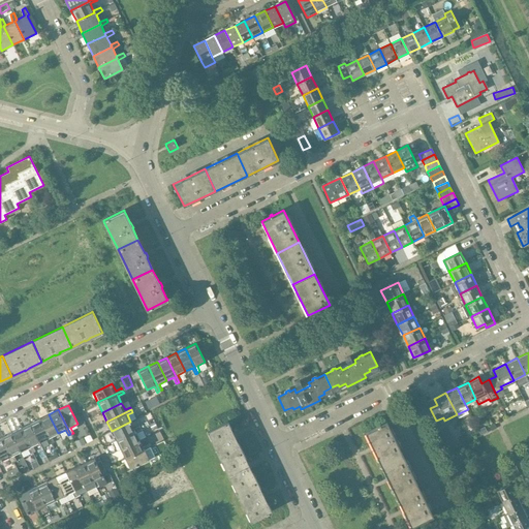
[(49,414),(39,418),(52,443),(54,442),(52,437),(58,433),(49,414)]
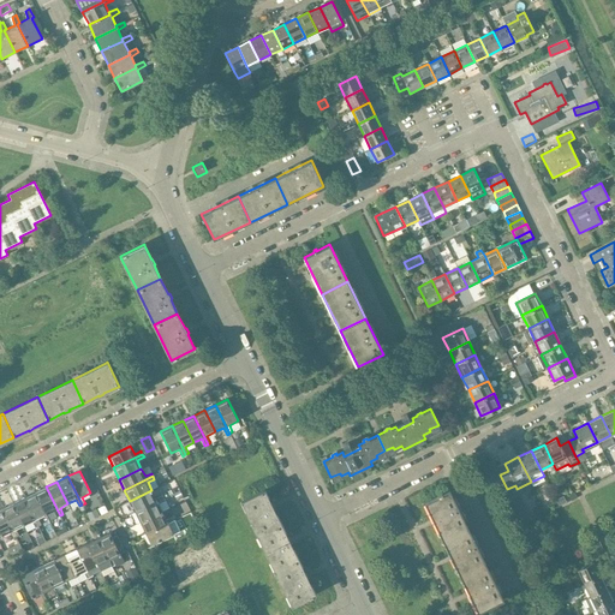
[(46,487),(35,493),(46,514),(54,511),(57,517),(60,515),(46,487)]
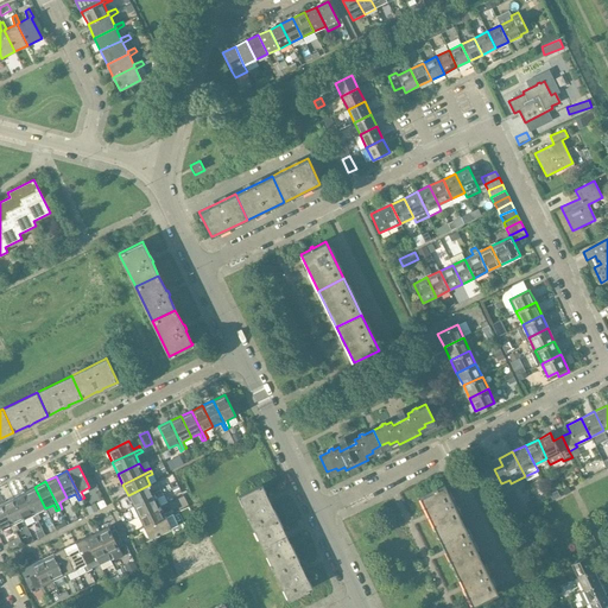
[(238,495),(254,530),(277,518),(270,505),(271,504),(268,498),(267,499),(260,483),(238,495)]
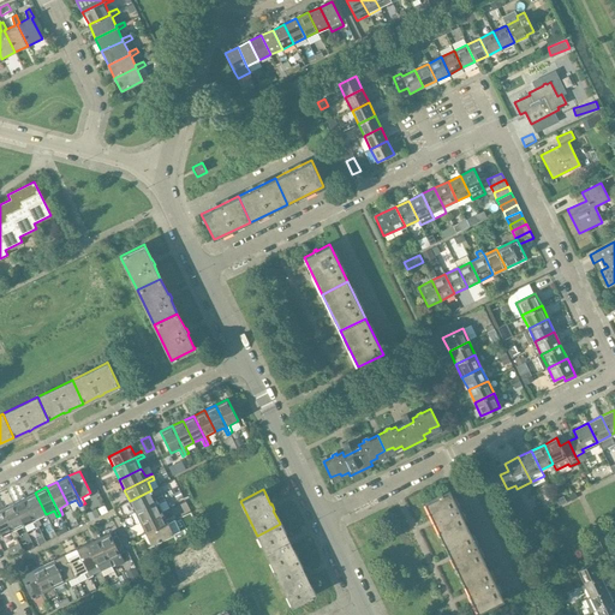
[(151,490),(130,501),(135,512),(163,499),(162,495),(155,499),(151,490)]
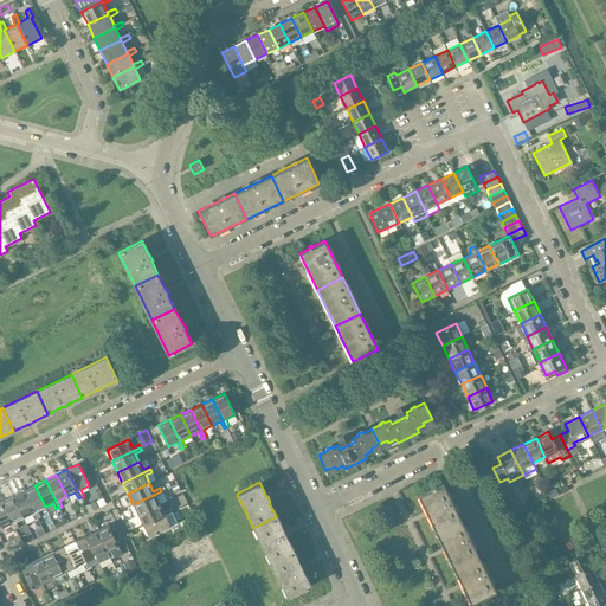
[(418,495),(436,530),(461,519),(443,483),(436,487),(434,485),(431,488),(432,489),(418,495)]
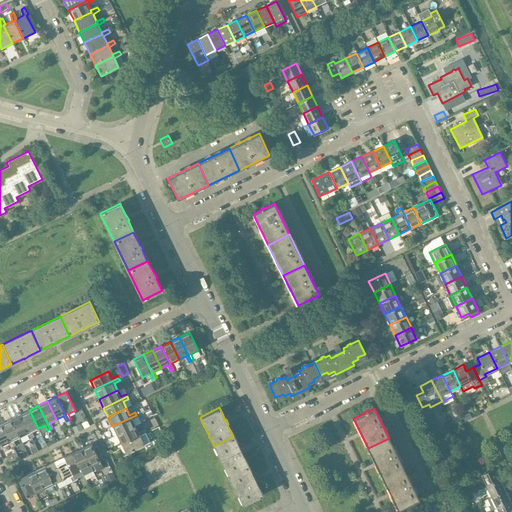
[(29,410),(20,414),(31,438),(34,437),(31,431),(38,428),(29,410)]
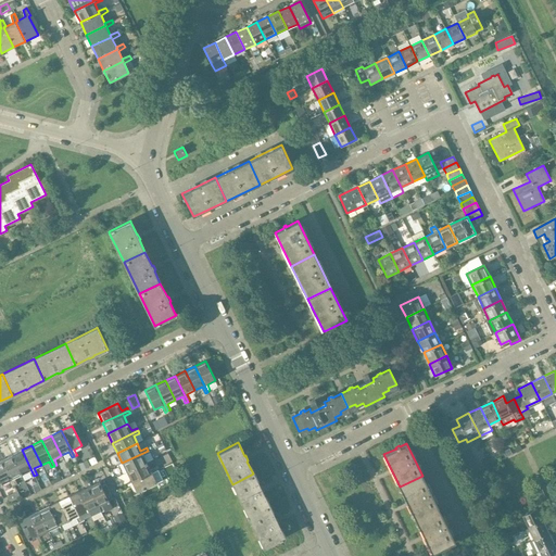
[(505,457),(512,455),(509,449),(502,452),(505,457)]
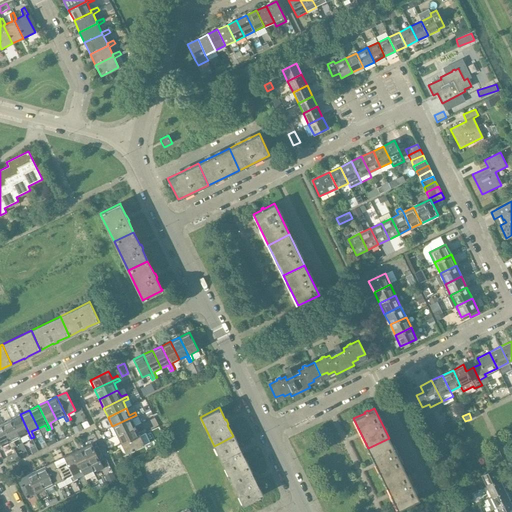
[(20,414),(11,419),(20,437),(26,434),(29,439),(31,438),(20,414)]
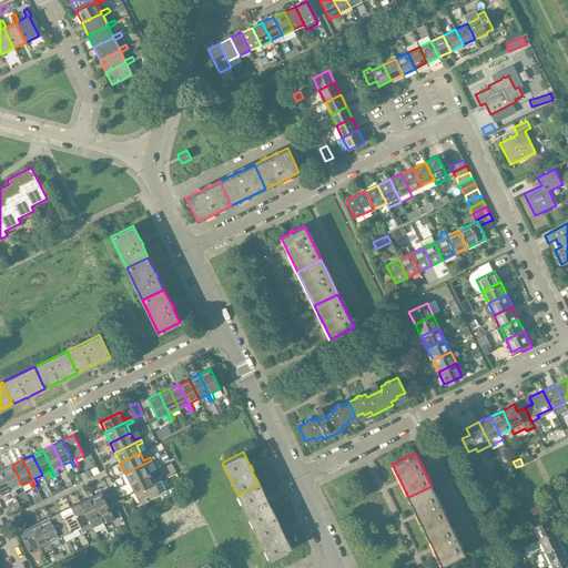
[(151,460),(124,473),(130,484),(150,474),(146,466),(152,463),(151,460)]
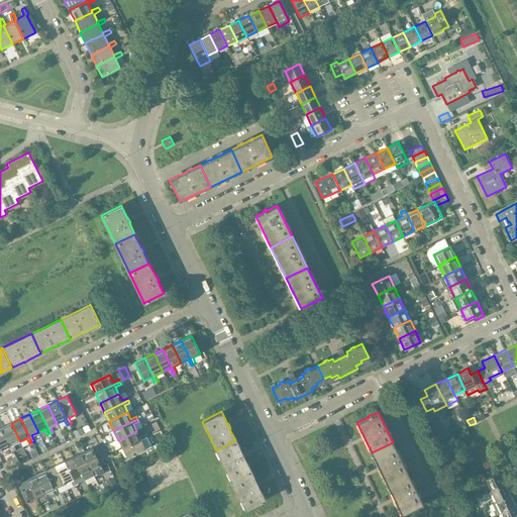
[(11,423),(1,427),(13,451),(16,450),(13,444),(20,441),(11,423)]
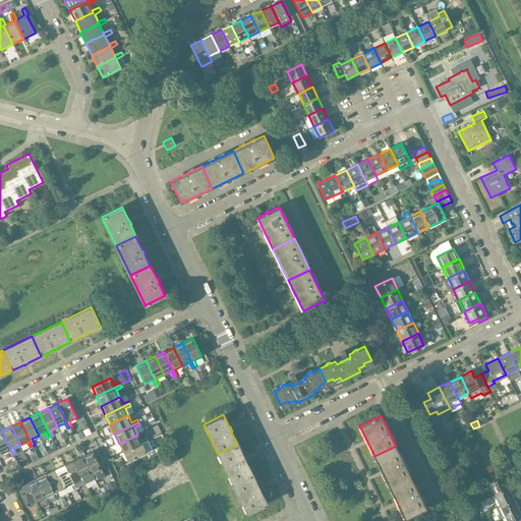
[(0,430),(0,452),(1,454),(8,451),(11,456),(13,455),(1,430),(0,430)]
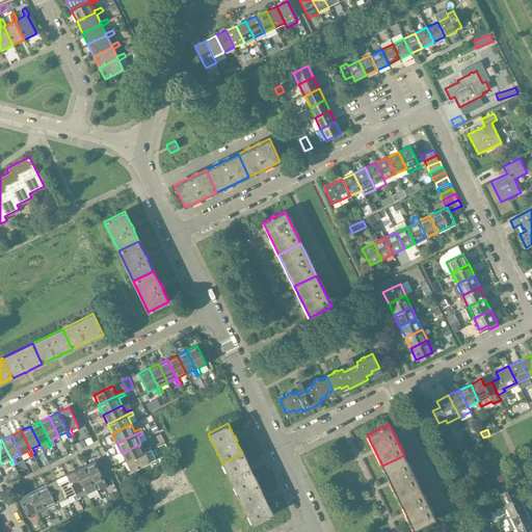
[(140,444),(122,453),(126,462),(151,450),(150,447),(143,450),(140,444)]
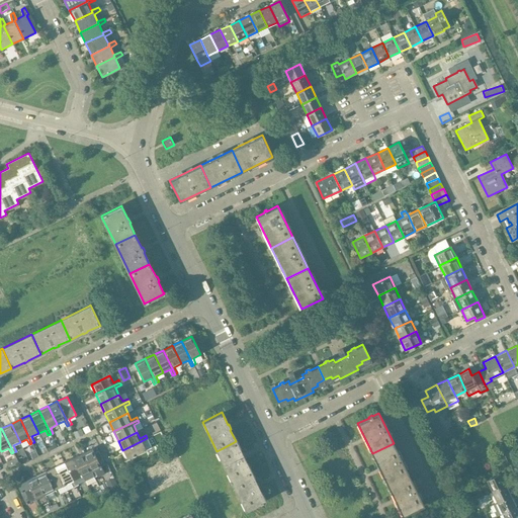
[(147,438),(122,450),(127,459),(146,450),(143,443),(148,440),(147,438)]
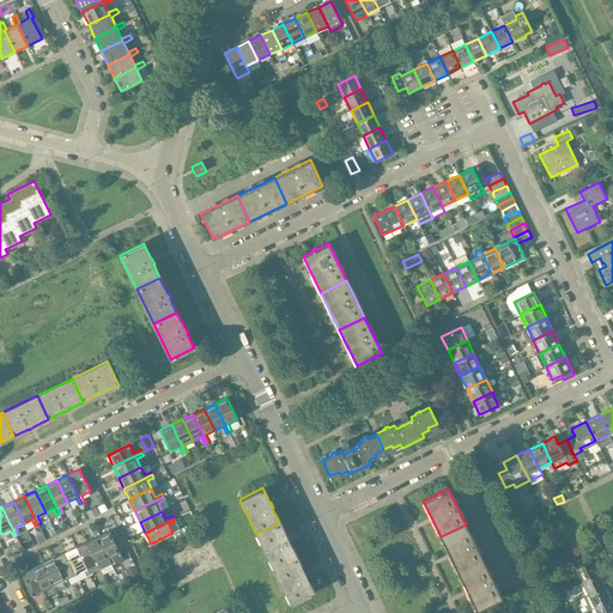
[(279,522),(256,534),(273,569),(296,557),(290,544),(290,542),(287,536),(286,536),(279,522)]
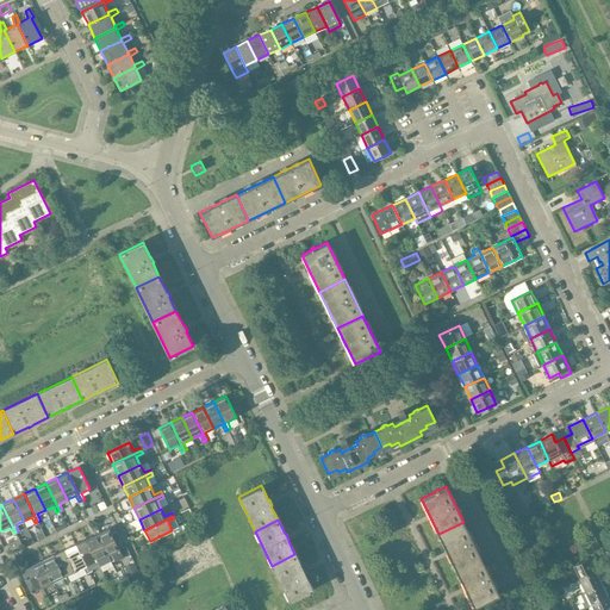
[(464,522),(439,534),(455,570),(480,556),(464,522)]
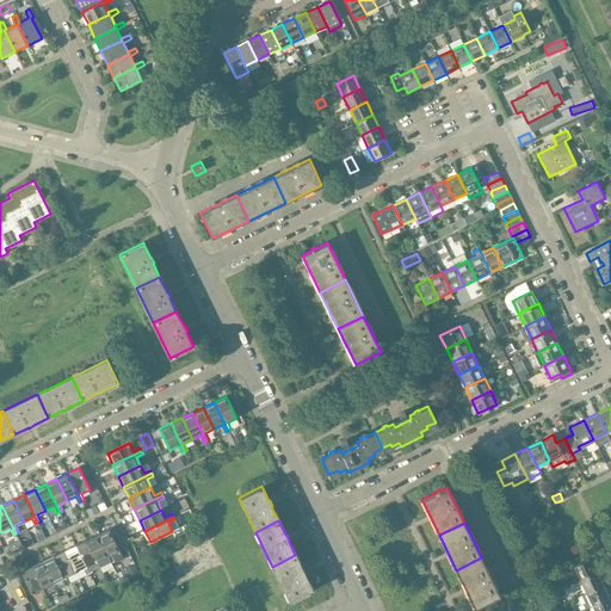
[(116,532),(111,535),(109,529),(97,535),(111,563),(115,562),(111,555),(119,551),(119,550),(124,548),(116,532)]
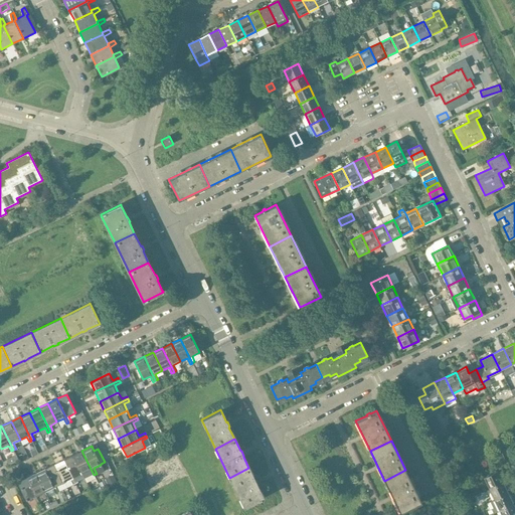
[(81,451),(72,456),(81,474),(89,470),(92,476),(94,475),(81,451)]
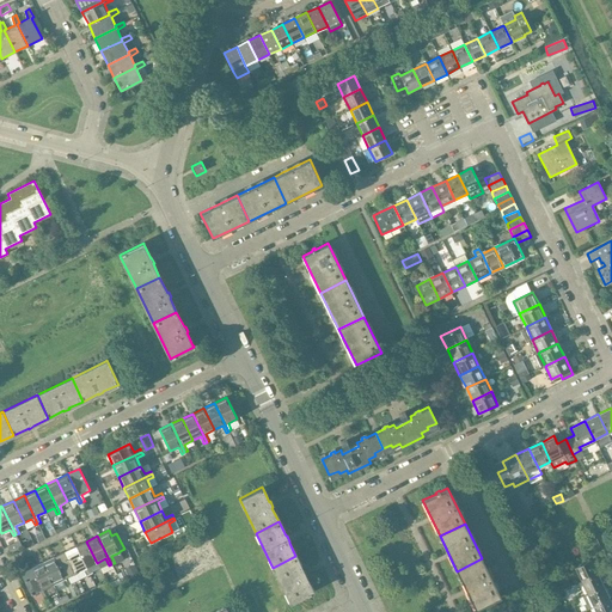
[(7,546),(10,552),(22,548),(19,542),(7,546)]
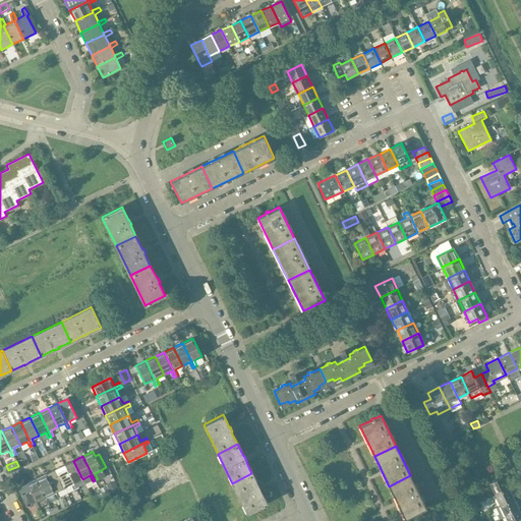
[(73,461),(64,465),(75,489),(78,487),(76,482),(82,479),(73,461)]
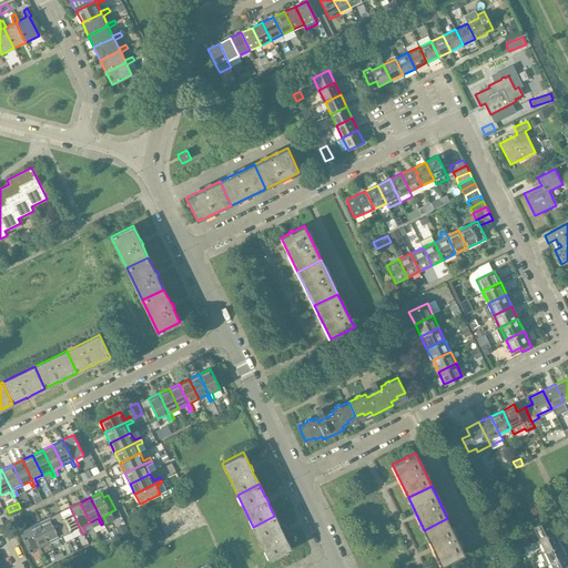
[(70,507),(59,513),(69,533),(78,528),(80,535),(82,534),(70,507)]
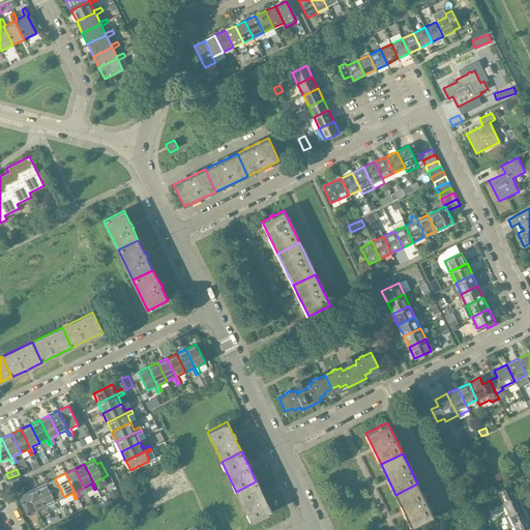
[(55,478),(46,482),(58,507),(61,505),(58,500),(64,497),(55,478)]
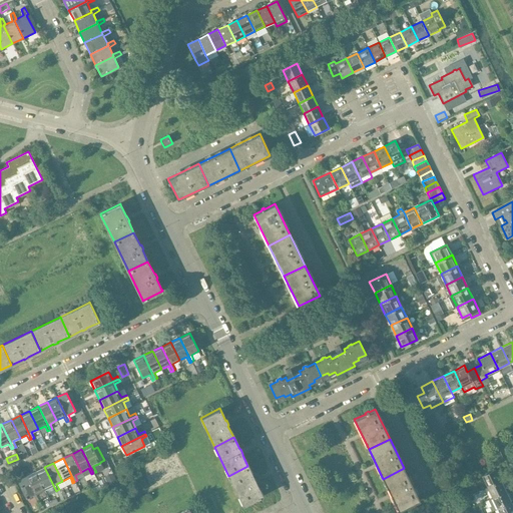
[(247,466),(228,476),(243,505),(263,496),(257,484),(258,483),(254,478),(253,478),(247,466)]
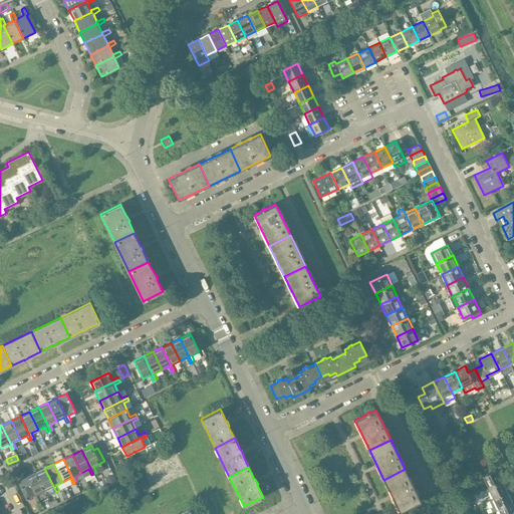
[(44,468),(35,472),(44,491),(51,487),(54,493),(56,492),(44,468)]
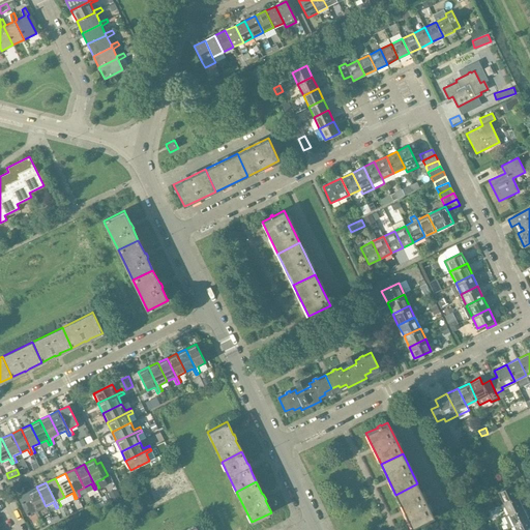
[(417,483),(395,495),(412,528),(434,518),(417,483)]
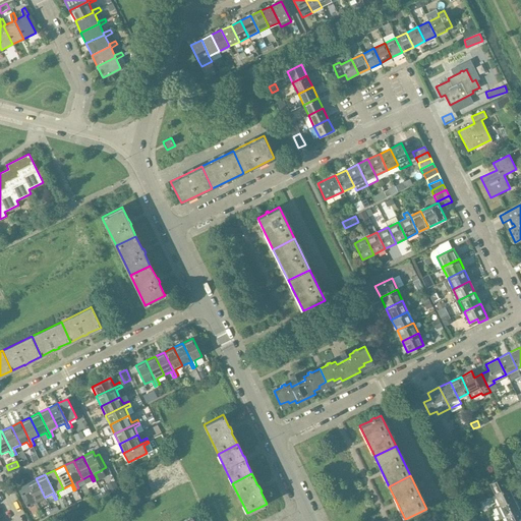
[(488,483),(495,495),(508,487),(503,476),(488,483)]
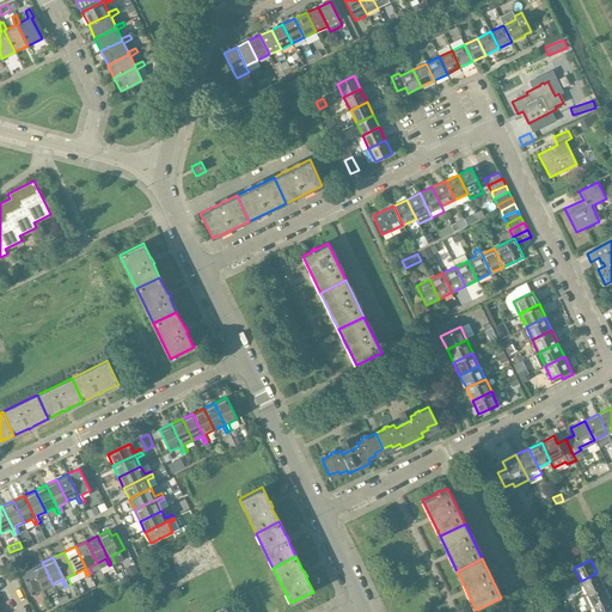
[(42,562),(31,568),(46,597),(56,591),(53,585),(42,562)]
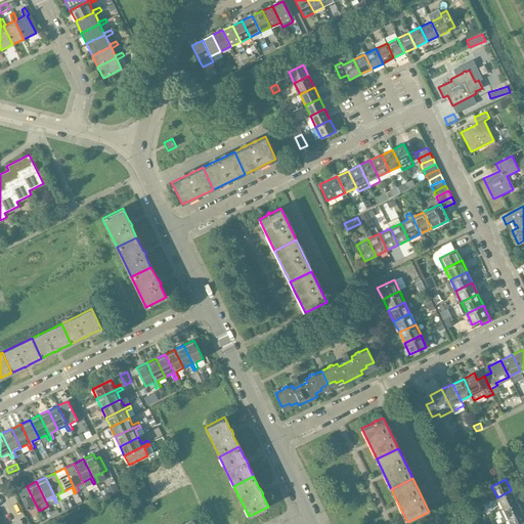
[(37,512),(39,511),(27,486),(17,490),(27,510),(34,506),(37,512)]
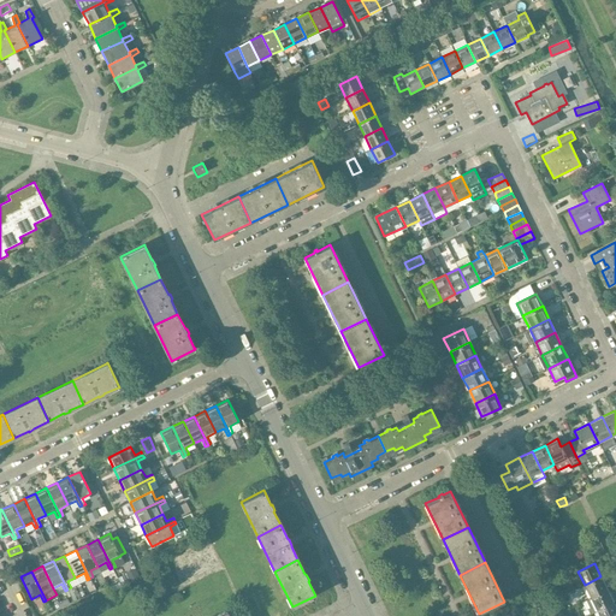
[(600,576),(585,585),(591,598),(608,590),(600,576)]
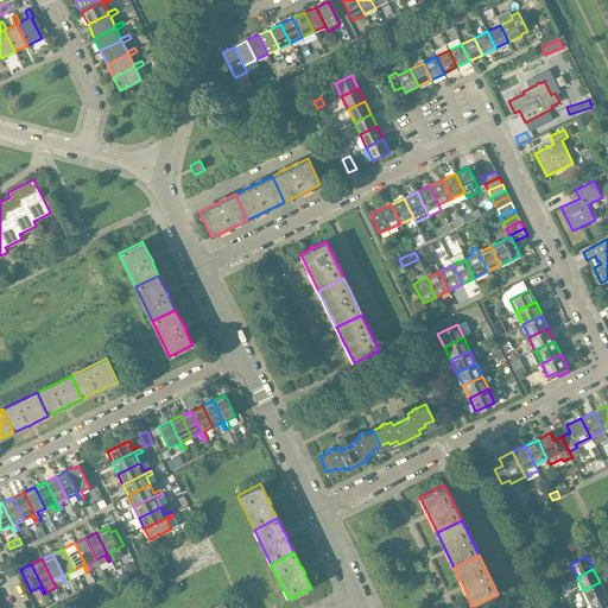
[(600,582),(583,590),(589,603),(606,595),(600,582)]
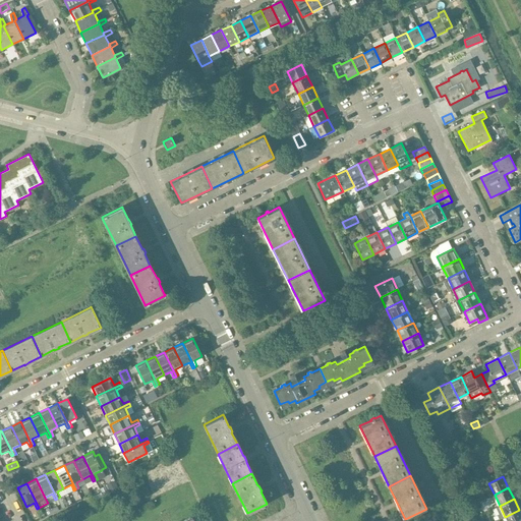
[(520,520),(520,514),(519,510),(505,517),(507,520),(520,520)]
